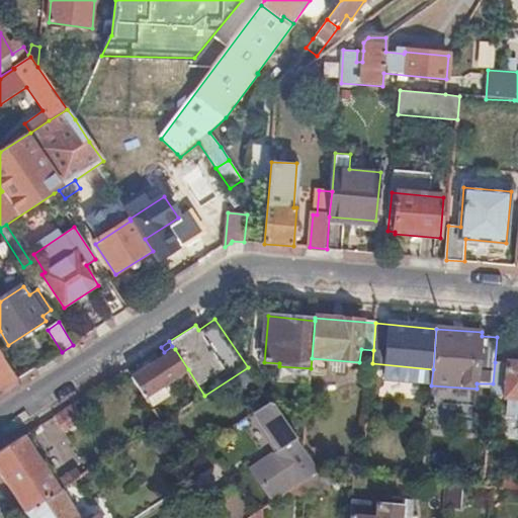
[(188,369),(175,349),(132,377),(148,403),(153,400),(151,395),(188,369)]
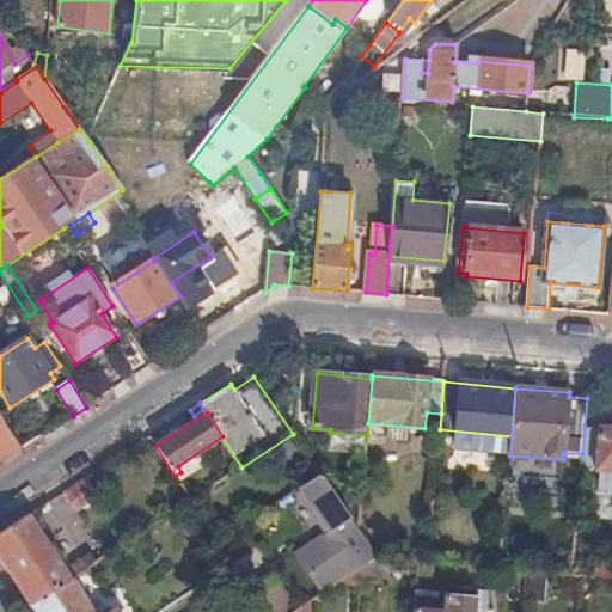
[(0,463),(23,448),(0,415),(0,463)]
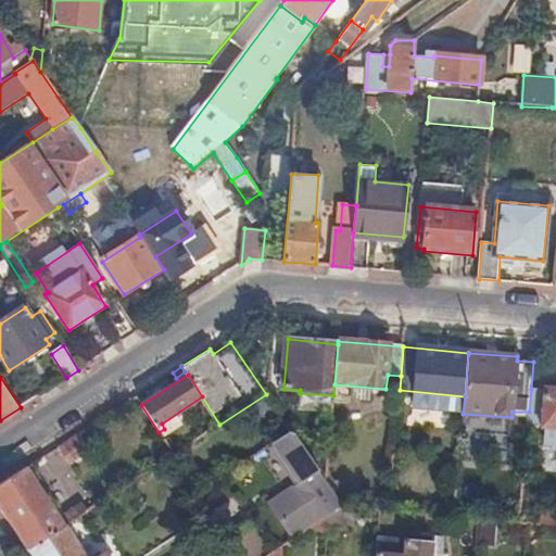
[(555,391),(531,389),(529,412),(528,426),(545,428),(543,445),(555,446),(555,391)]
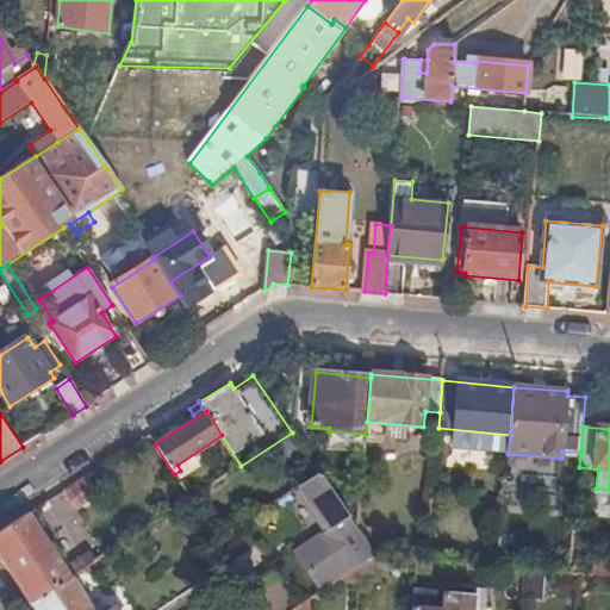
[(378,555),(358,526),(321,474),(303,486),(331,529),(327,531),(293,555),(321,593),(337,582),(362,566),(378,555)]
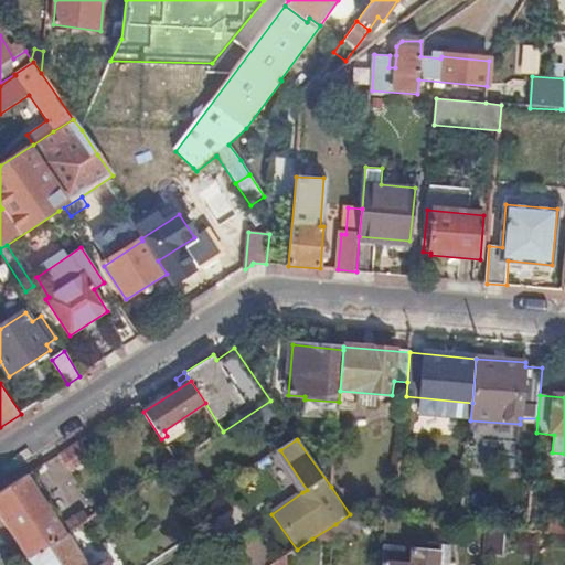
[(54,457),(66,475),(89,460),(78,441),(54,457)]
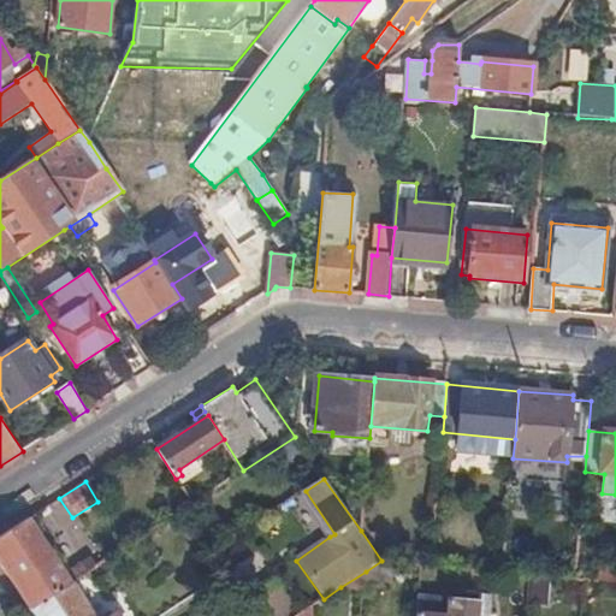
[(335,534),(306,491),(301,495),(330,537),(335,534)]
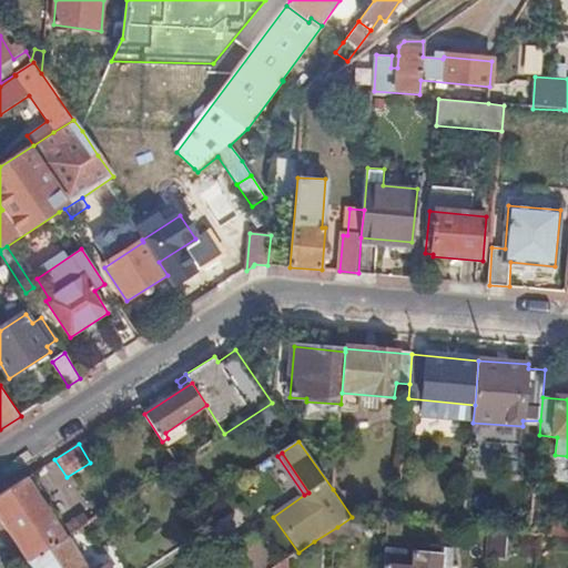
[(41,478),(37,470),(0,494),(0,518),(28,563),(67,537),(95,518),(93,513),(84,518),(82,516),(61,530),(31,485),(41,478)]
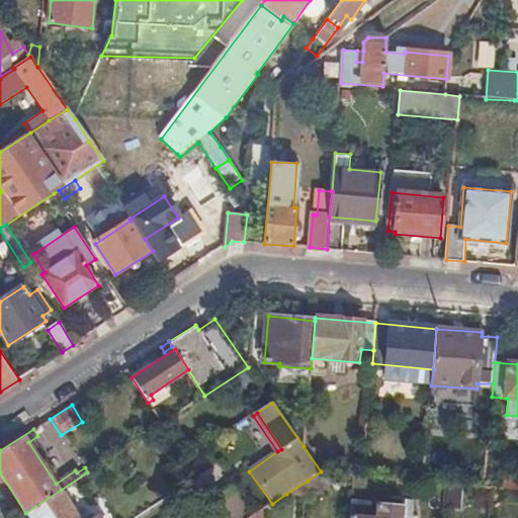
[(308,481),(286,494),(306,497),(308,481)]
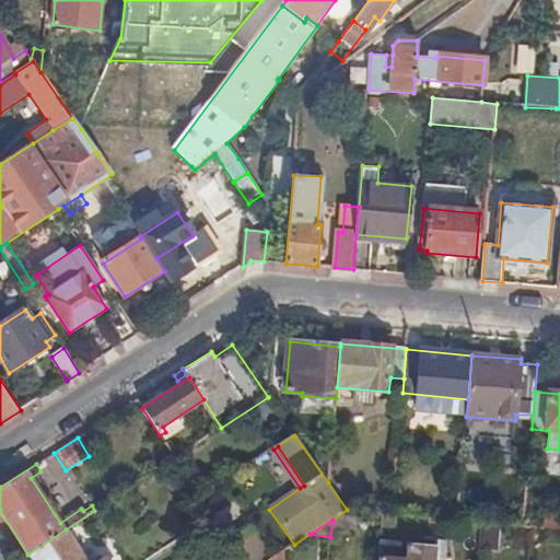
[(251,528),(232,540),(244,559),(269,559),(271,559),(251,528)]
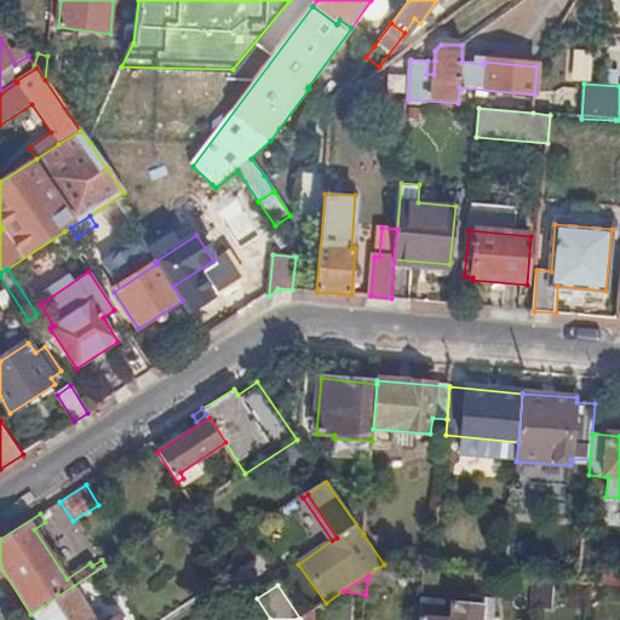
[(95,619),(73,586),(30,614),(34,619),(120,619),(116,615),(107,619),(95,619)]
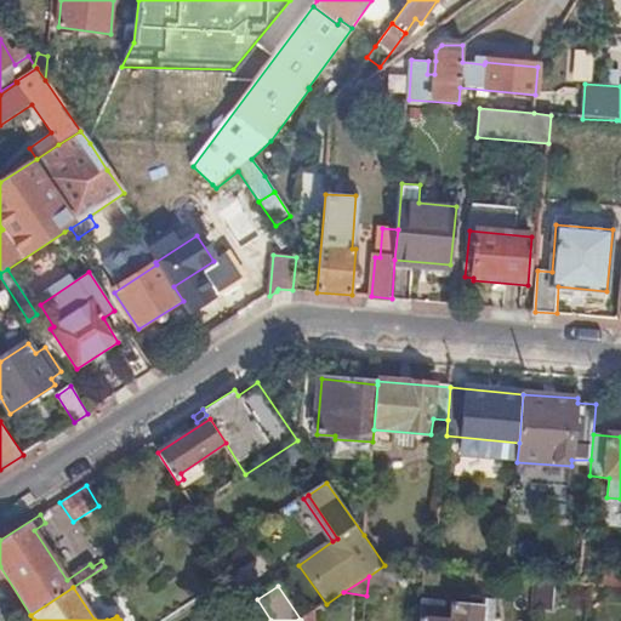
[(422,599),(420,620),(482,620),(484,605),(422,599)]
